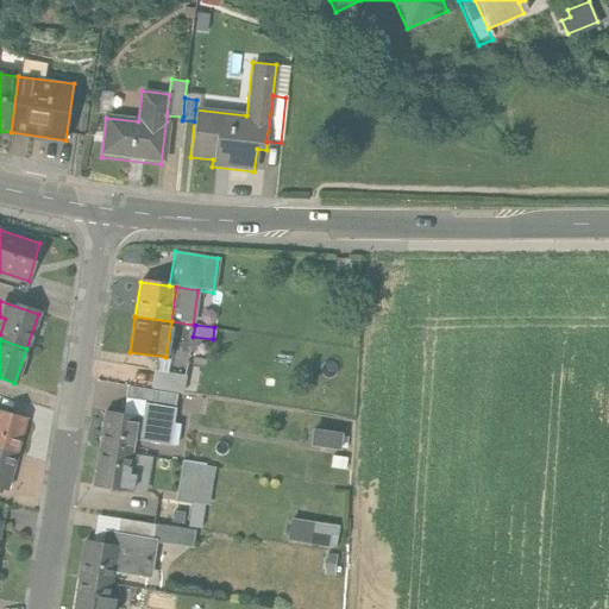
[(154,372),(150,390),(176,394),(180,395),(181,391),(196,394),(200,369),(183,366),(182,377),(154,372)]
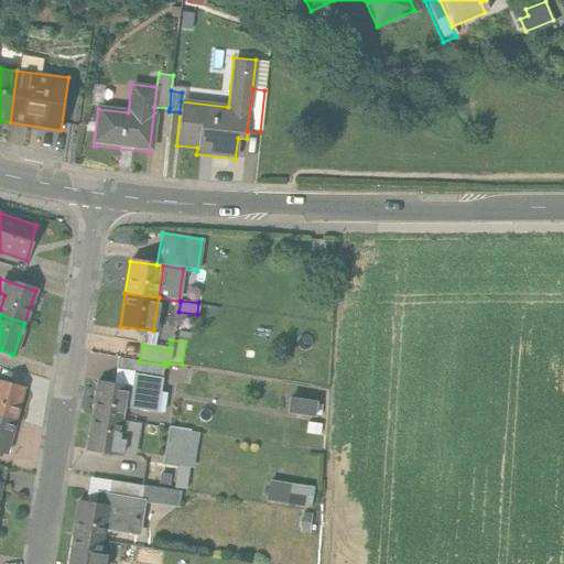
[(161,379),(163,365),(139,361),(118,358),(116,372),(161,379)]
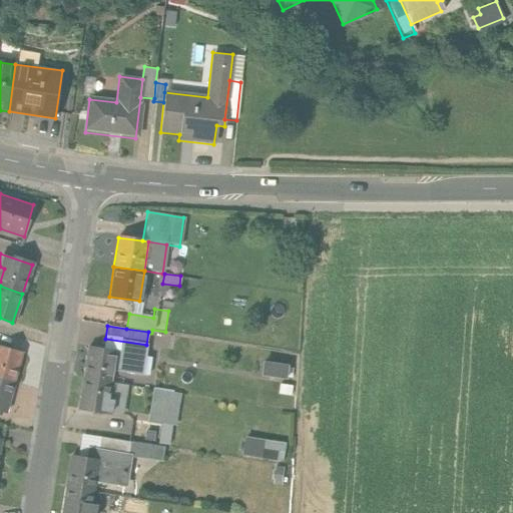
[(141,376),(146,345),(105,339),(103,351),(114,352),(111,372),(141,376)]
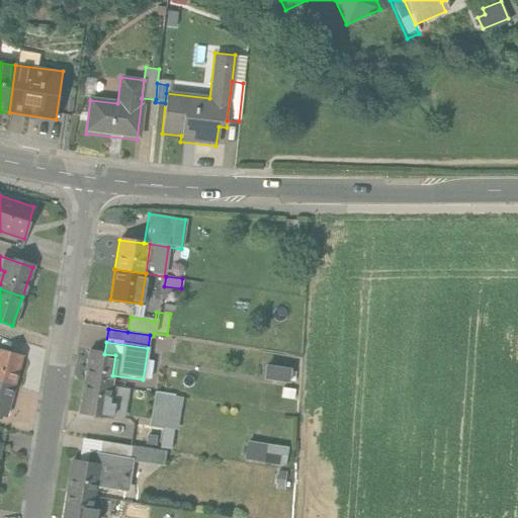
[(0,382),(12,386),(20,356),(0,350),(0,382)]
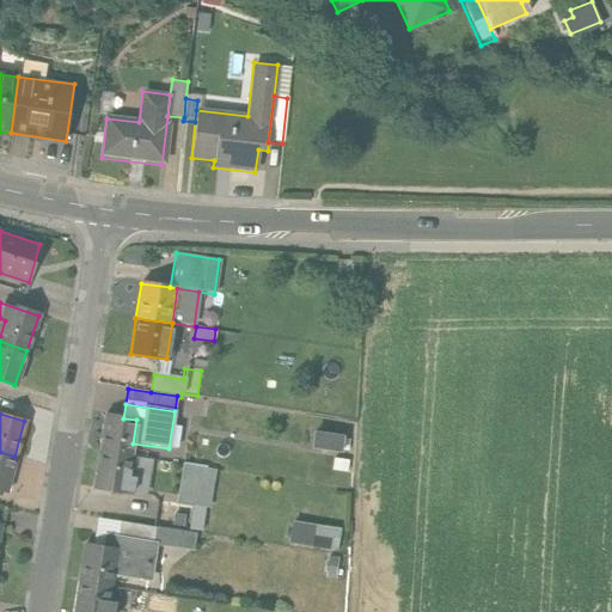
[(130,459),(133,444),(136,420),(123,418),(104,415),(98,454),(130,459)]
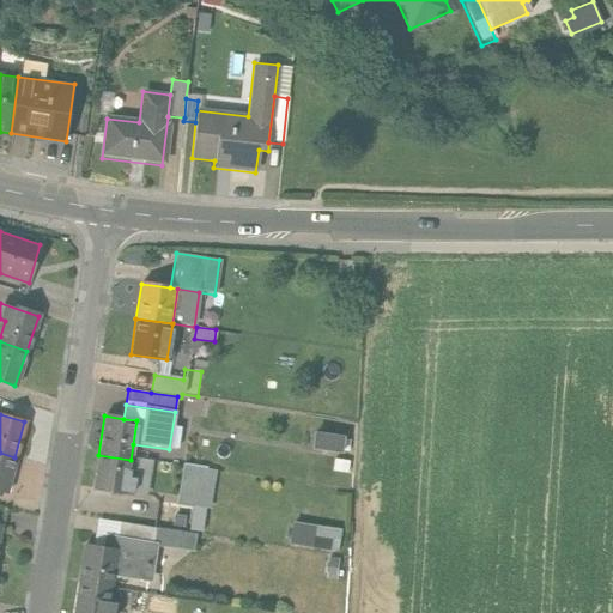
[(315,429),(311,445),(347,451),(350,439),(343,438),(344,434),(315,429)]
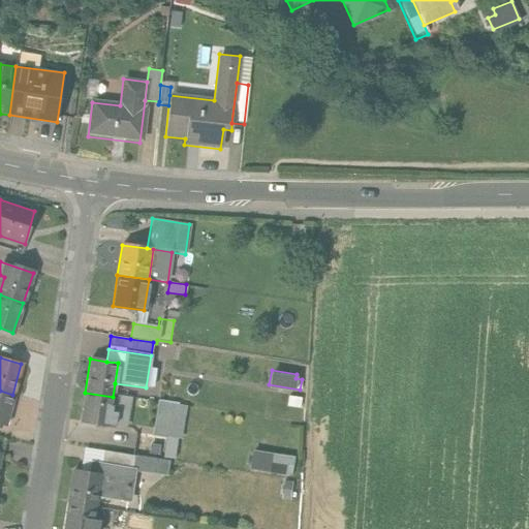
[(0,424),(4,426),(12,395),(0,391),(0,424)]
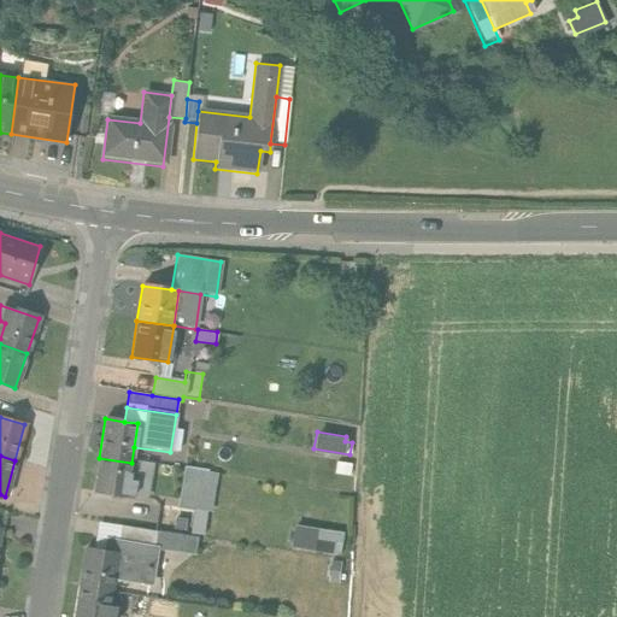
[(151,466),(131,463),(99,458),(94,492),(146,500),(151,466)]
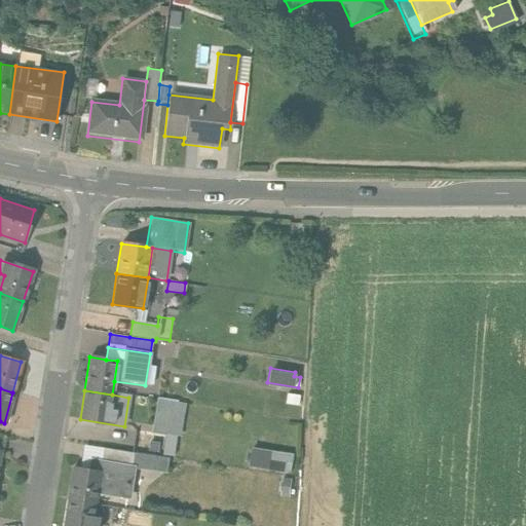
[(299,395),(289,393),(288,402),(297,404),(299,395)]
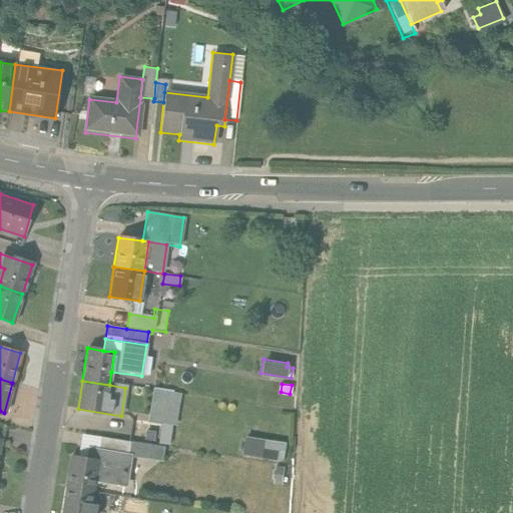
[(180,393),(152,389),(147,421),(161,423),(172,425),(175,425),(180,393)]
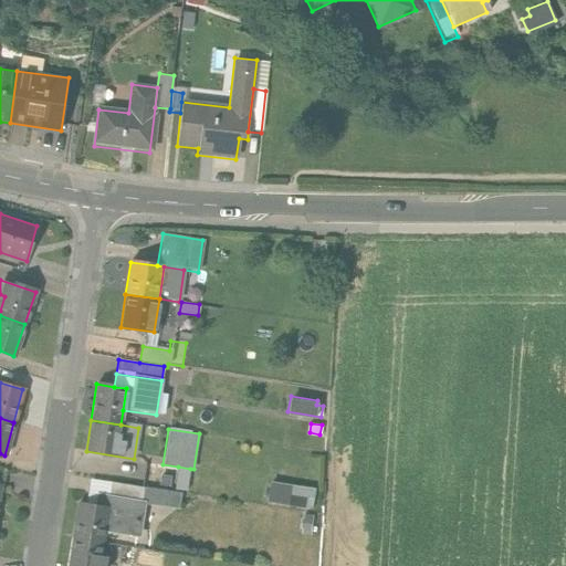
[(175,489),(186,491),(190,469),(178,467),(175,489)]
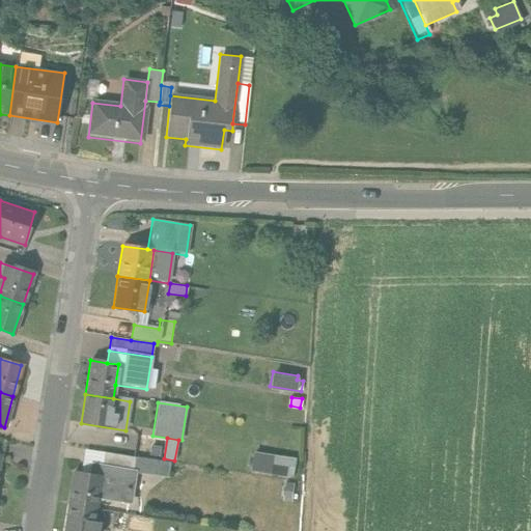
[(160,446),(150,445),(148,454),(159,456),(160,446)]
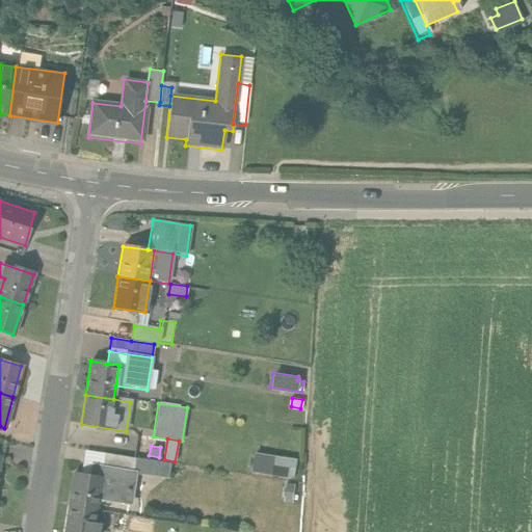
[(90,462),(102,464),(104,453),(84,450),(81,471),(89,473),(90,462)]
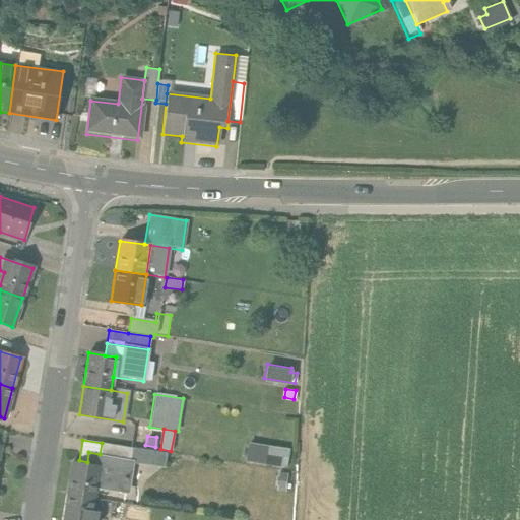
[(166,453),(102,443),(100,454),(131,459),(164,465),(166,453)]
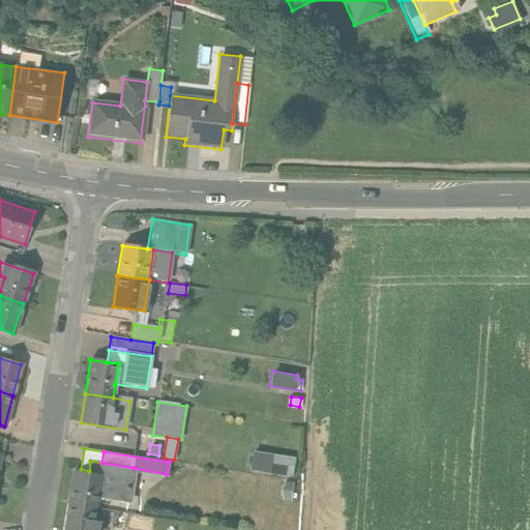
[(294,459),(253,451),(251,464),(266,466),(265,473),(291,478),(294,459)]
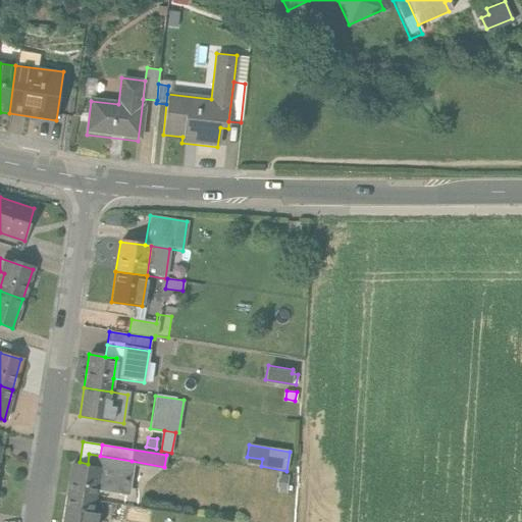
[(89,454),(88,464),(99,466),(95,489),(125,494),(132,461),(100,456),(89,454)]
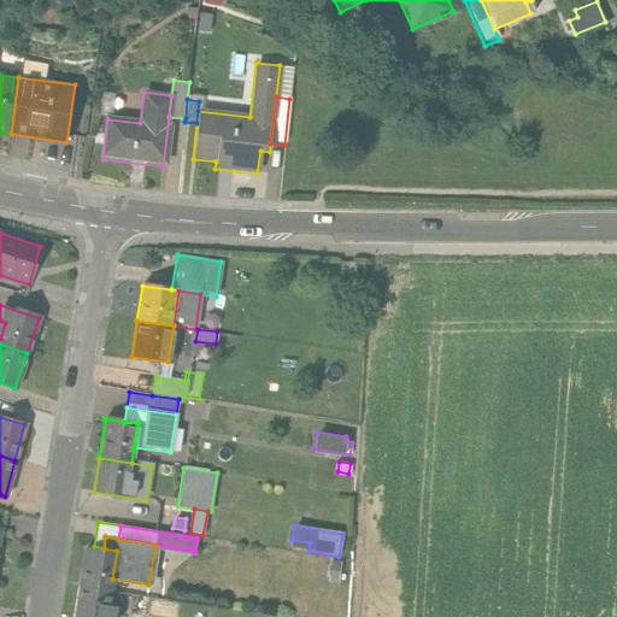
[(86,545),(80,586),(110,591),(112,579),(117,551),(104,548),(94,546),(86,545)]
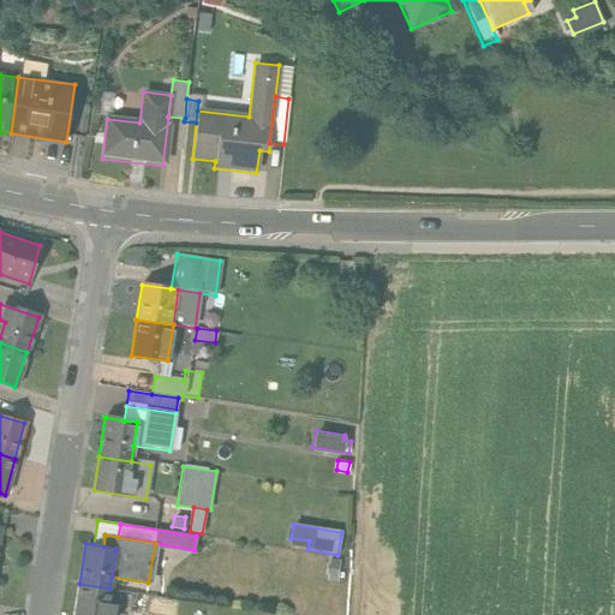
[(108,601),(109,589),(79,584),(73,614),(112,614),(115,602),(108,601)]
